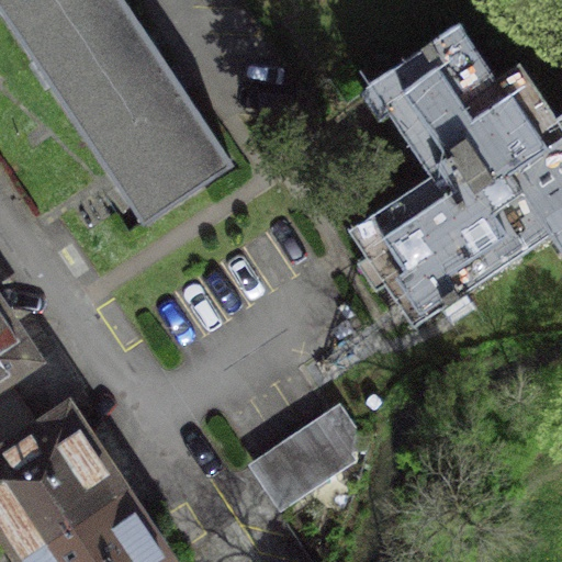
[(0,0),(0,8),(14,30),(57,0),(0,0)]
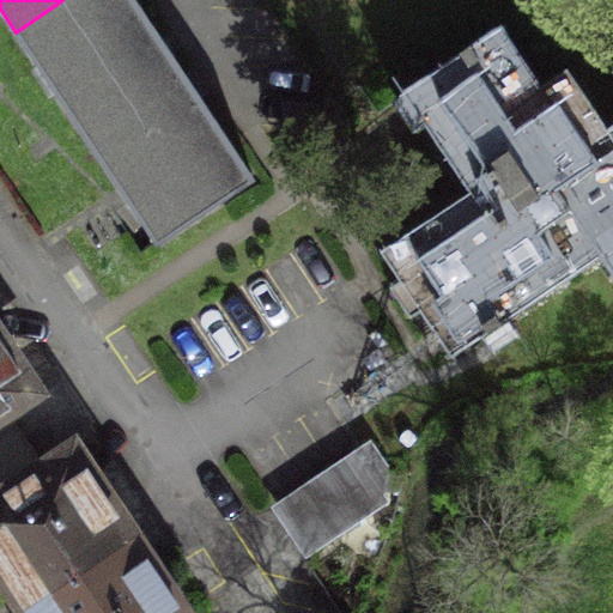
[(131,0),(62,0),(16,32),(157,243),(252,180),(131,0)]
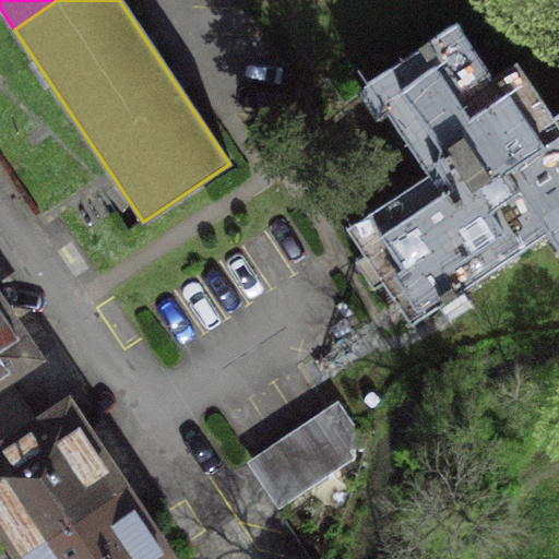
[(491,78),(455,24),(366,82),(427,175),(346,227),(411,324),(546,234),(558,250),(558,111),(551,117),(516,61),(491,78)]
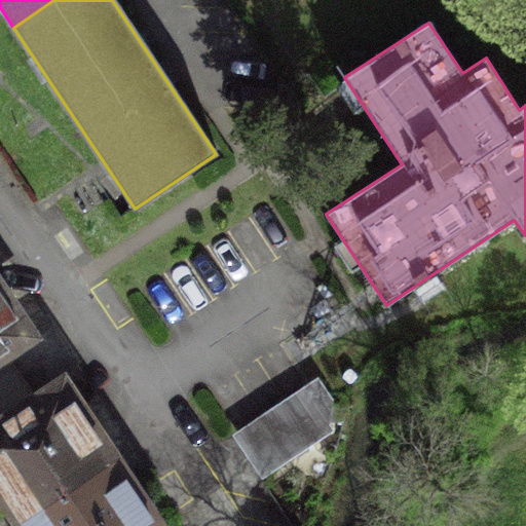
[(0,389),(13,381),(0,362),(0,352),(28,335),(0,294),(0,389)]
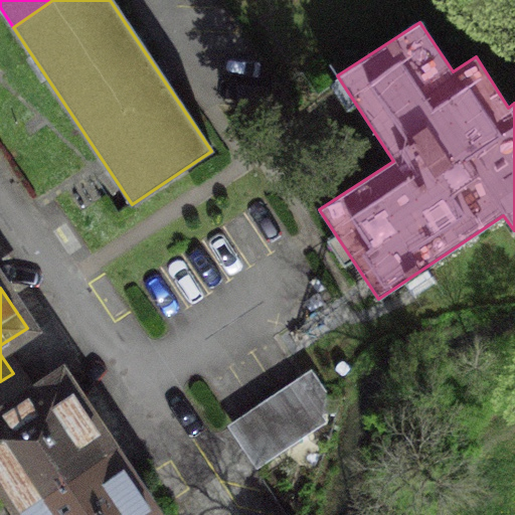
[(323,389),(310,370),(232,421),(260,462),(321,422),(323,389)]
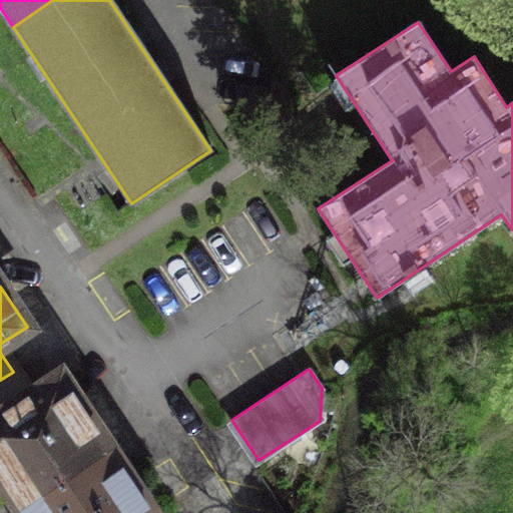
[(0,380),(0,474),(21,506),(109,448),(60,376),(30,397),(13,372),(0,380)]
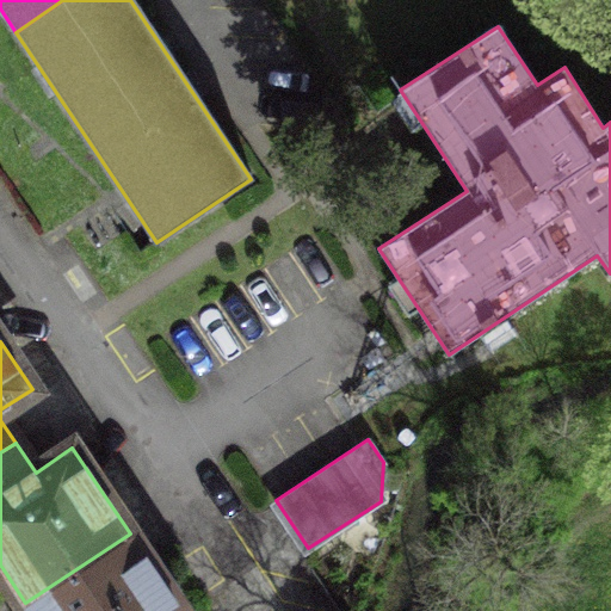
[(181,610),(130,534),(25,603),(30,610),(181,610)]
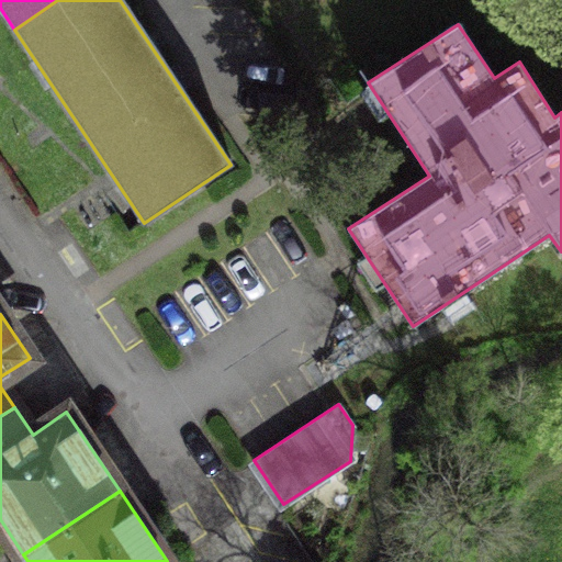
All buildings are outlined.
